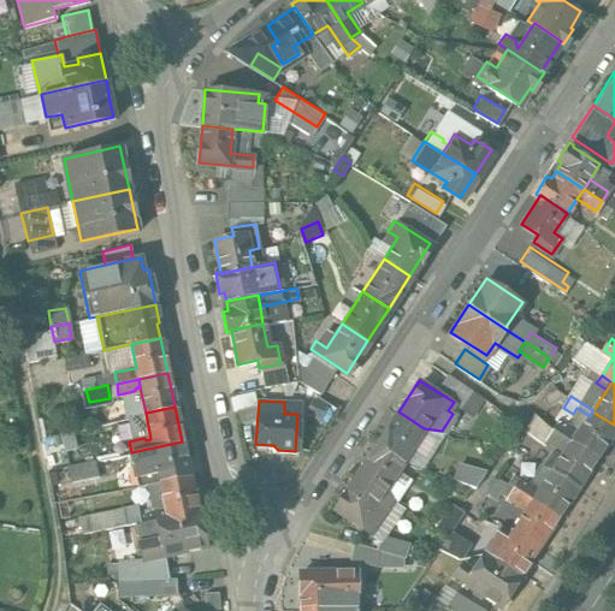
[(398,411),(377,443),(403,460),(424,428),(398,411)]
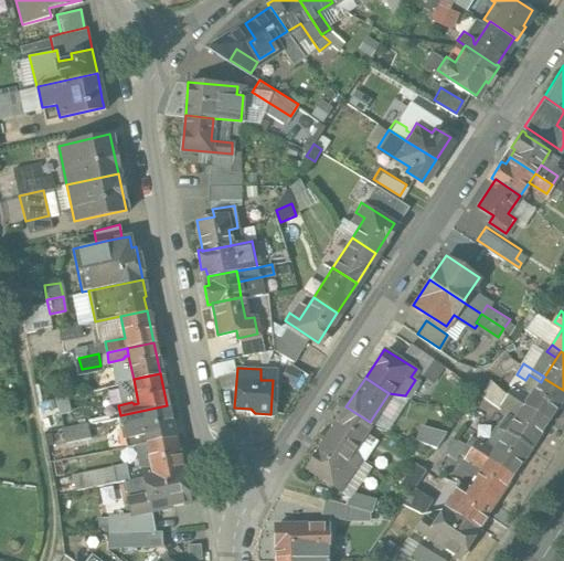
[(563,394),(563,390),(543,378),(541,382),(532,395),(525,404),(549,419),(563,394)]
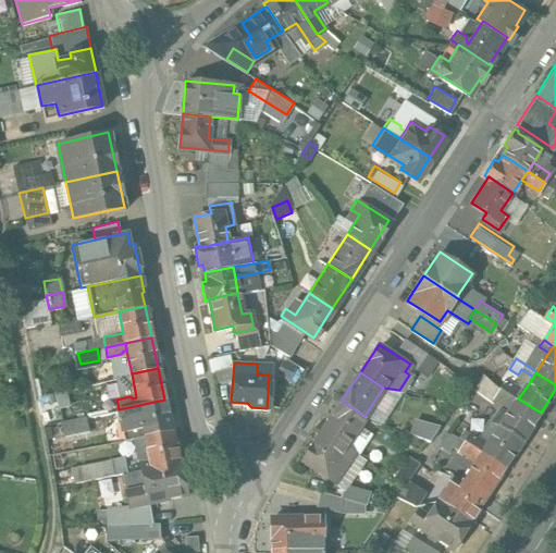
[(524,390),(507,379),(502,388),(518,398),(524,390)]
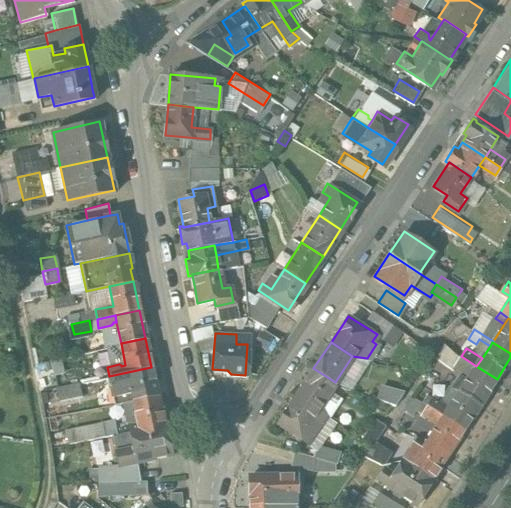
[(96,349),(88,351),(90,360),(98,358),(96,349)]
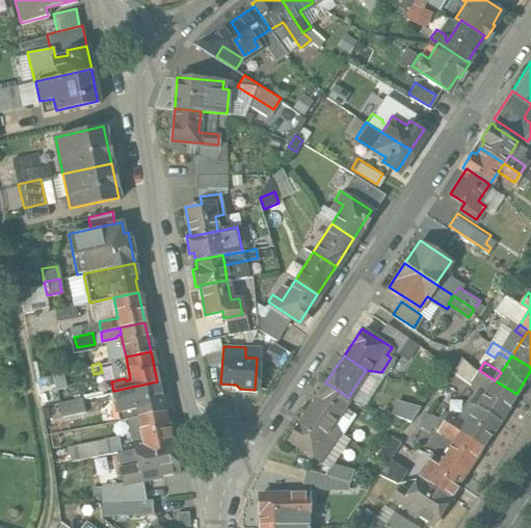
[(73,370),(52,374),(56,389),(76,384),(73,370)]
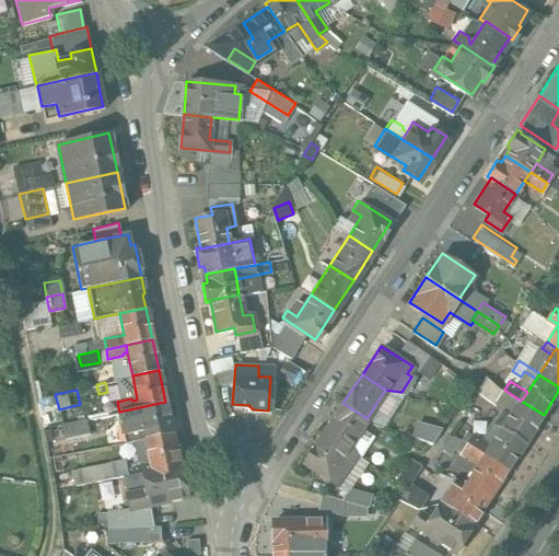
[(521,401),(504,390),(499,398),(515,409),(521,401)]
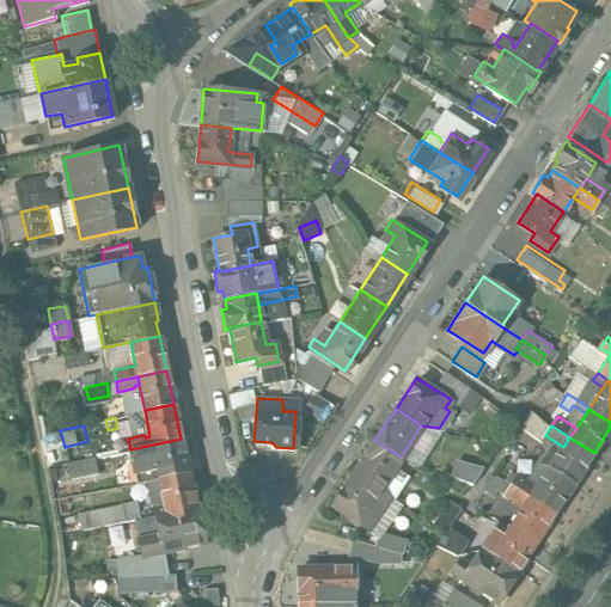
[(201,437),(191,440),(197,470),(207,468),(201,437)]
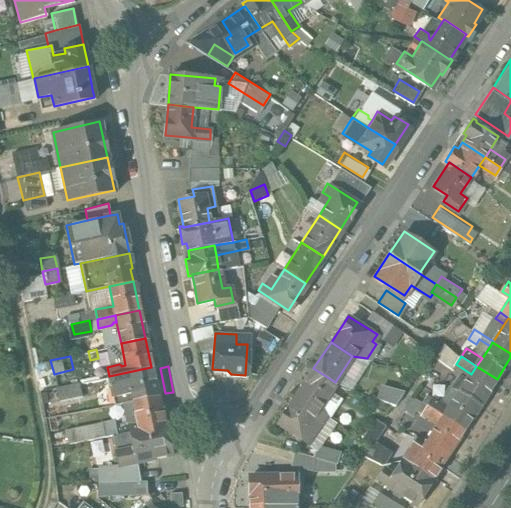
[(471,374),(460,390),(481,403),(497,379),(476,366),(471,374)]
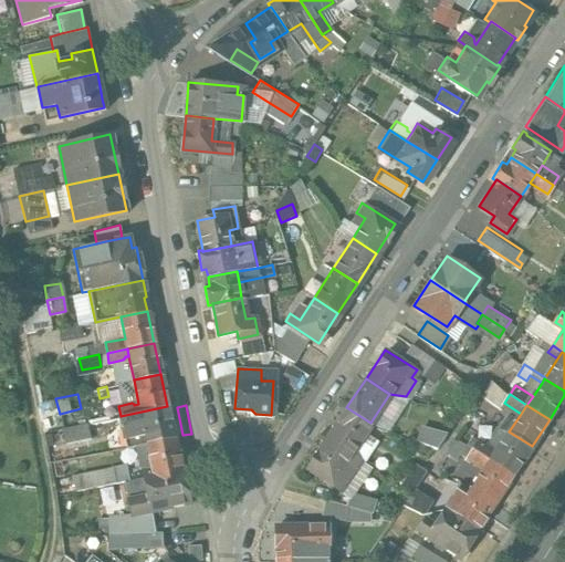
[(167,406),(121,416),(126,447),(147,443),(173,438),(167,406)]
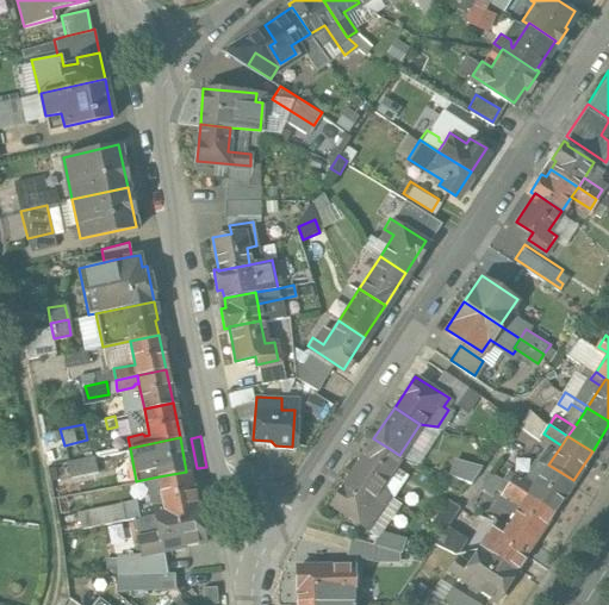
[(399,455),(373,438),(353,469),(378,486),(399,455)]
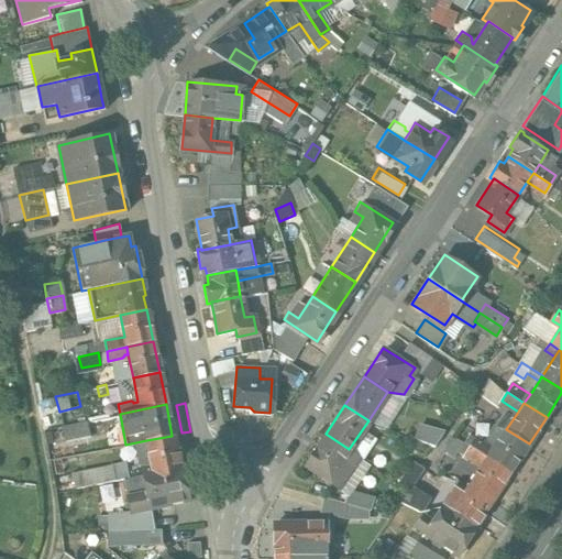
[(508,422),(500,416),(496,423),(504,428),(508,422)]
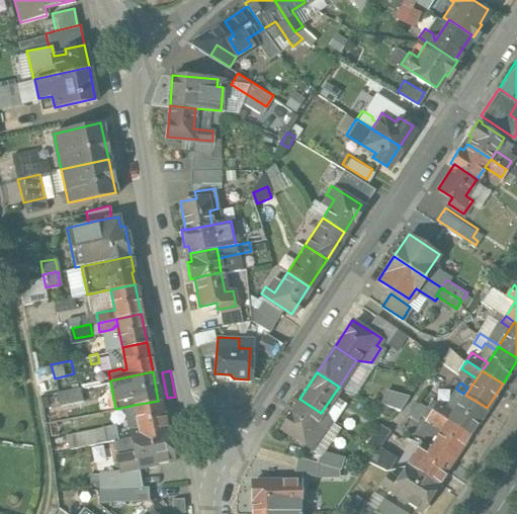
[(392,386),(389,401),(412,406),(415,391),(392,386)]
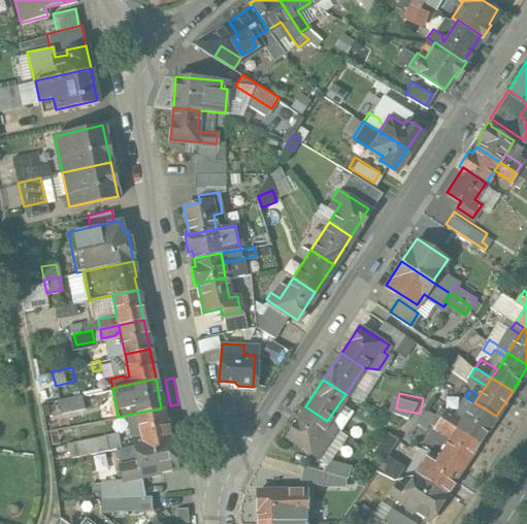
[(81,394),(59,399),(61,413),(84,408),(81,394)]
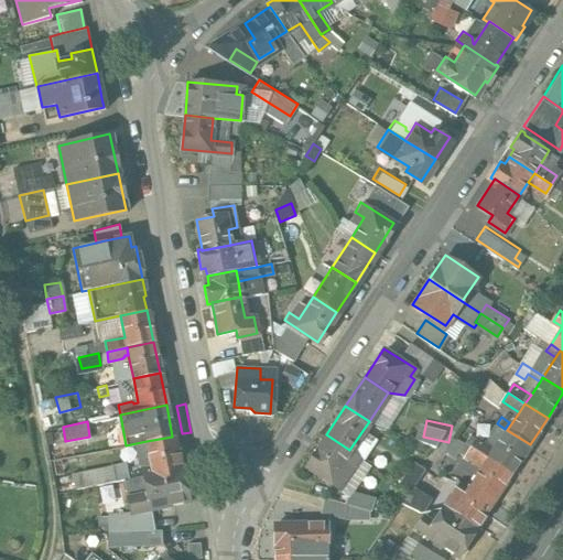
[(496,448),(489,456),(512,472),(530,444),(507,430),(496,448)]
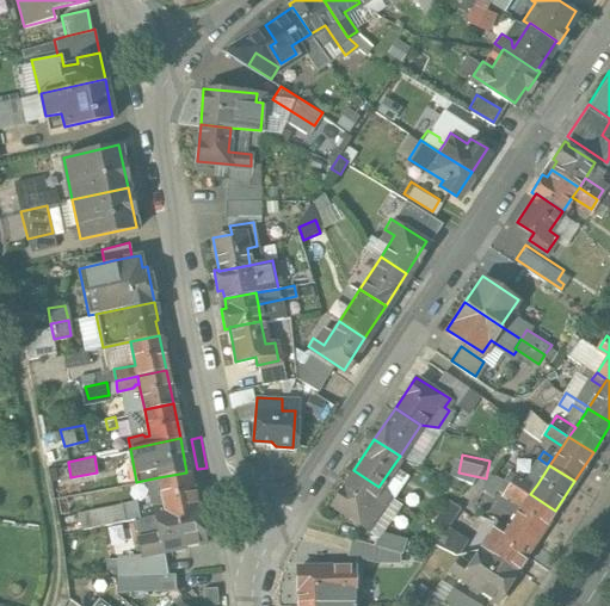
[(379,487),(353,470),(332,502),(367,526),(389,494),(379,487)]
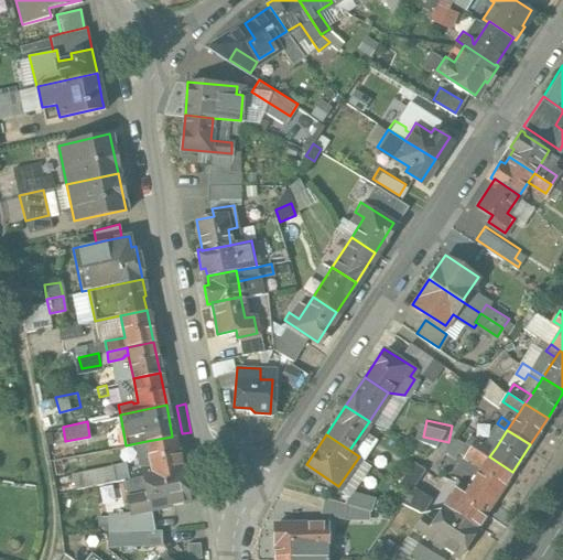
[(472,445),(455,434),(446,449),(455,455),(459,449),(484,465),(489,456),(473,445),(472,445)]
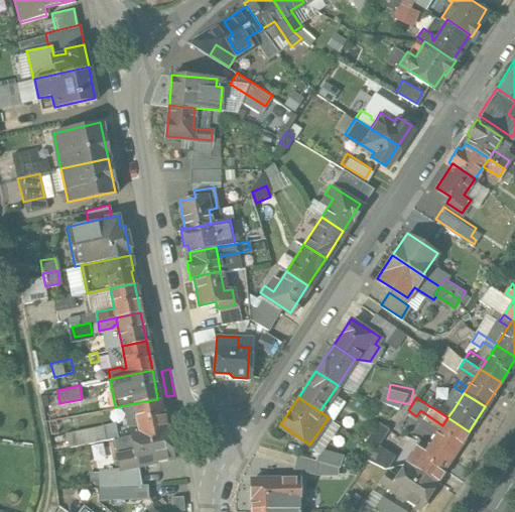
[(157,399),(134,403),(138,424),(127,427),(129,434),(166,426),(162,409),(160,410),(157,399)]
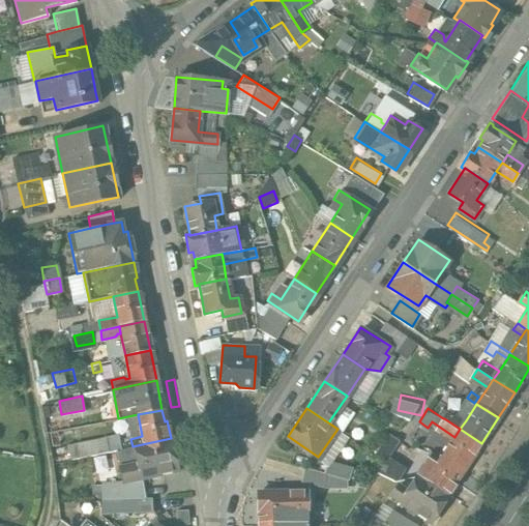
[(466,420),(449,410),(444,418),(460,429),(466,420)]
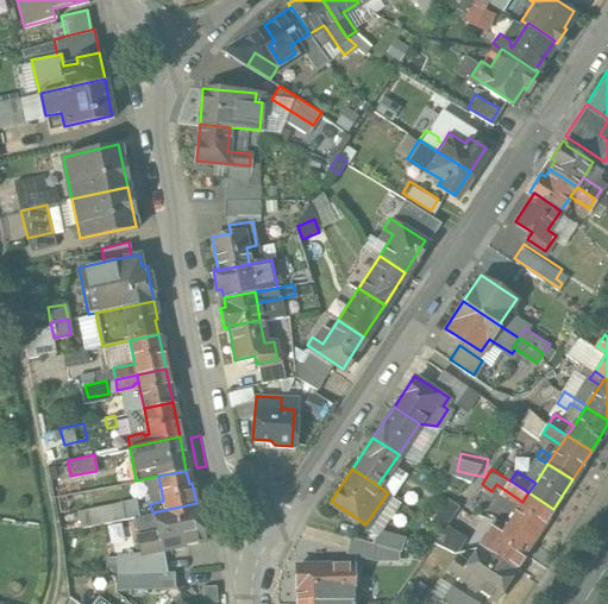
[(522,502),(511,521),(534,536),(553,509),(528,492),(522,502)]
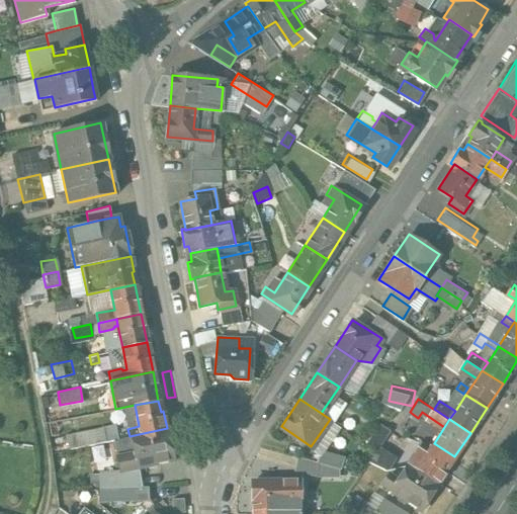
[(104,427),(66,434),(69,449),(107,441),(104,427)]
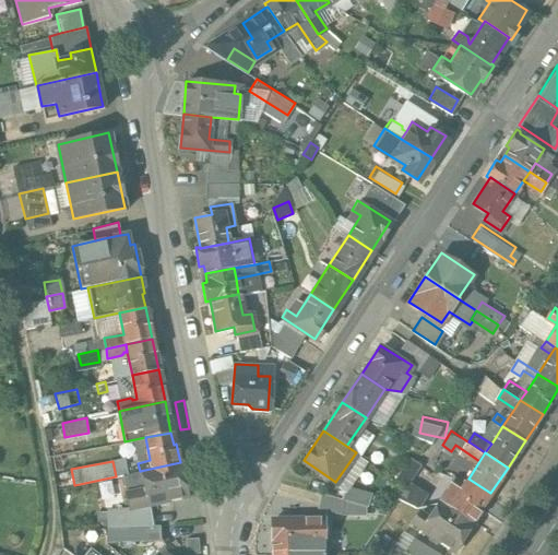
[(180,462),(140,471),(144,489),(132,492),(135,506),(187,495),(180,462)]
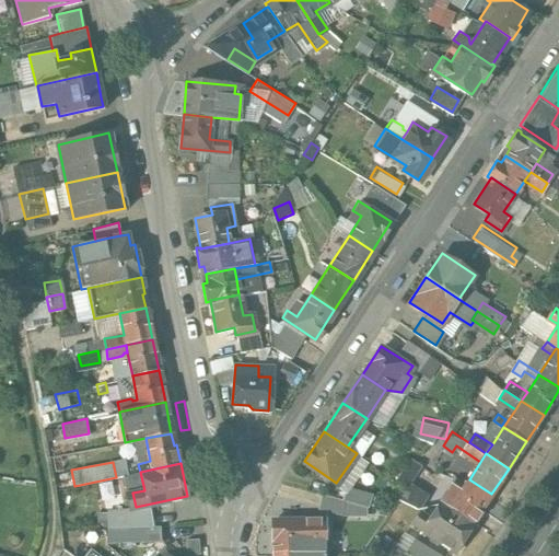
[(422,464),(400,497),(410,502),(418,489),(421,491),(434,473),(422,464)]
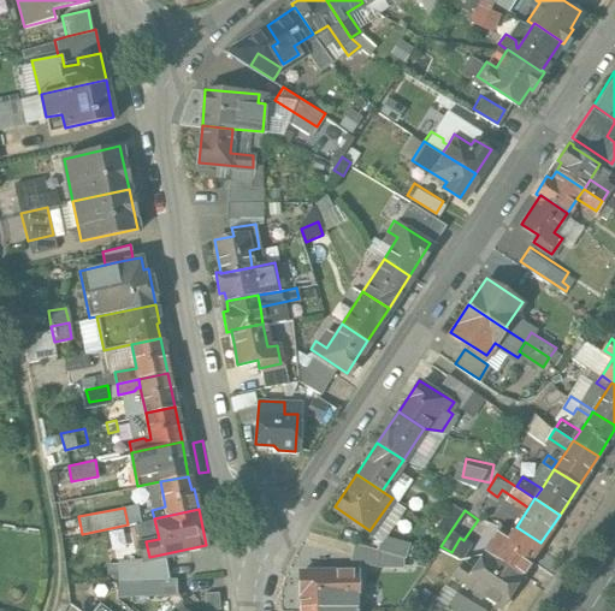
[(516,527),(496,520),(494,523),(514,531),(516,527)]
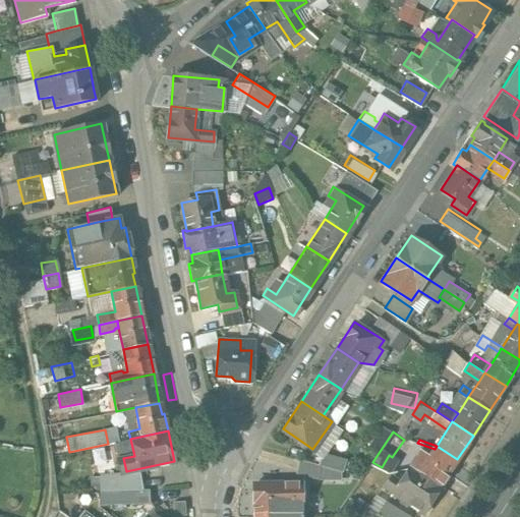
[(457,459),(437,446),(435,449),(424,464),(420,470),(442,484),(451,471),(450,470),(457,459)]
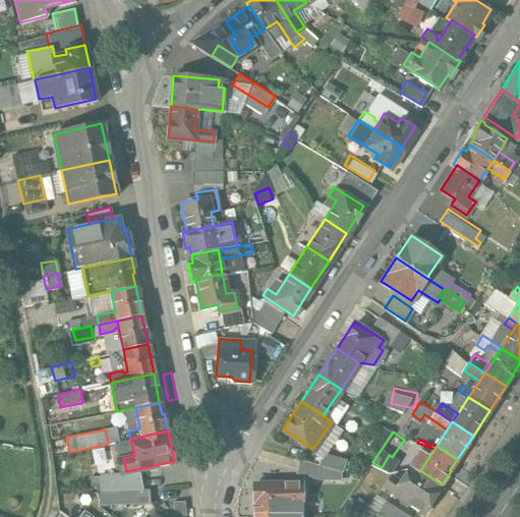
[(333,467),(299,458),(296,471),(319,476),(332,476),(333,467)]
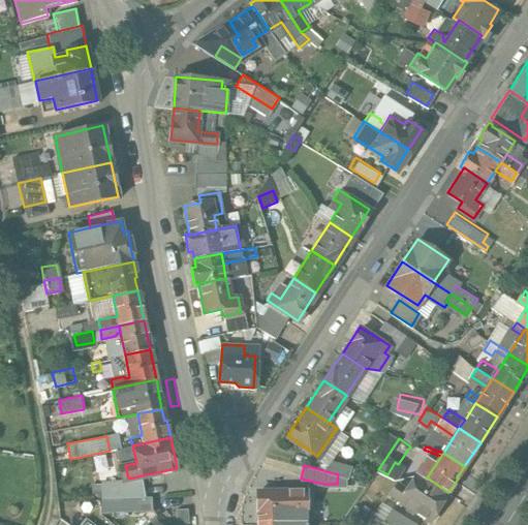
[(431,471),(422,465),(417,471),(418,472),(427,477),(431,471)]
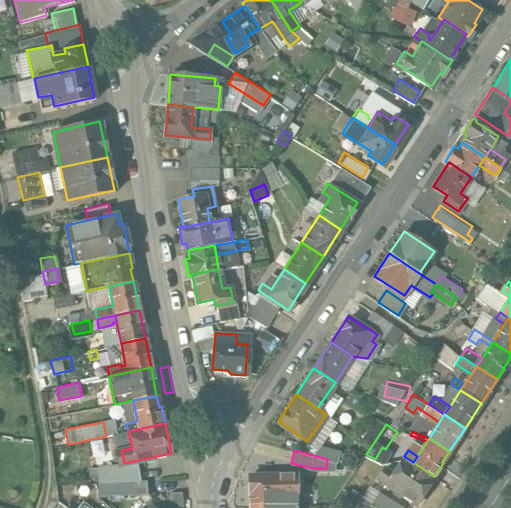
[(395,472),(388,483),(417,502),(434,476),(413,462),(405,457),(395,472)]
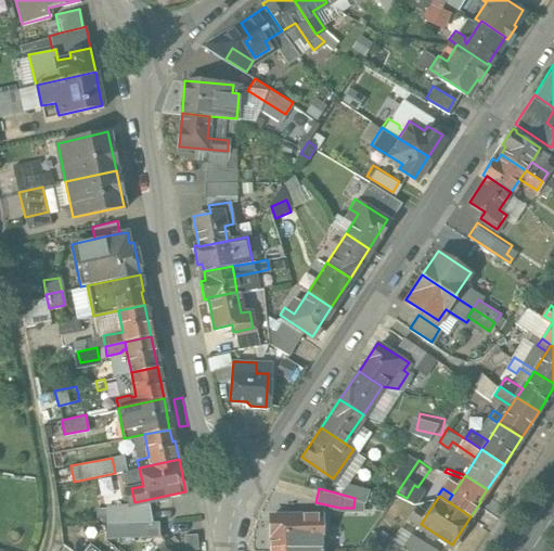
[(428,512),(417,505),(411,516),(421,524),(428,512)]
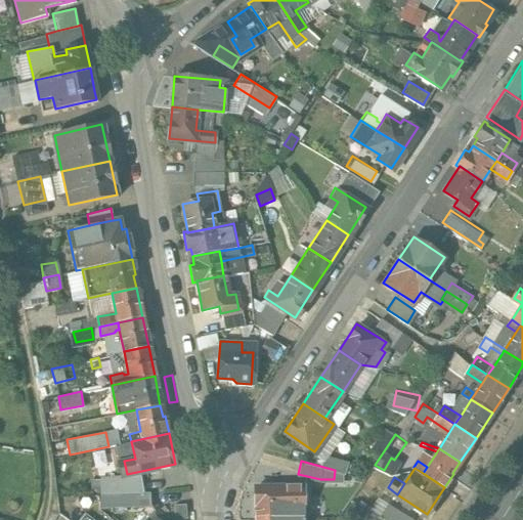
[(306,485),(255,486),(255,517),(282,517),(304,516),(303,504),(306,504),(306,485)]
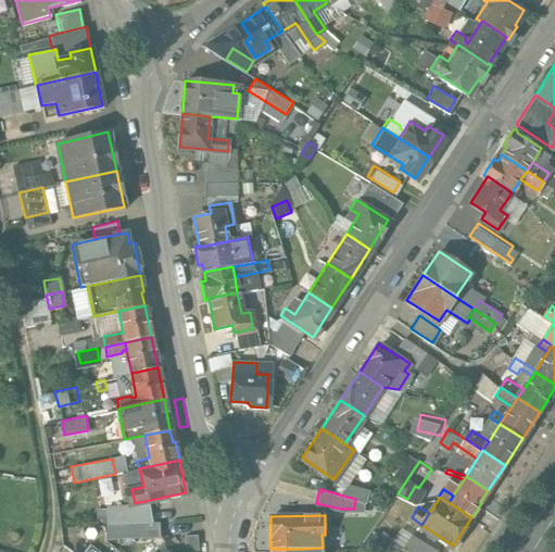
[(402,551),(405,548),(376,529),(366,544),(377,551),(402,551)]
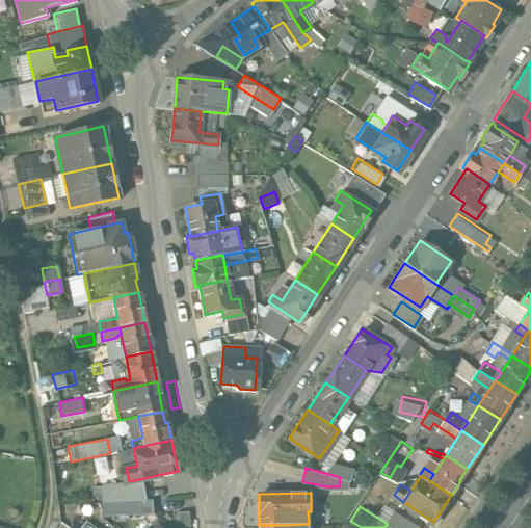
[(168,527),(158,518),(149,527),(168,527)]
